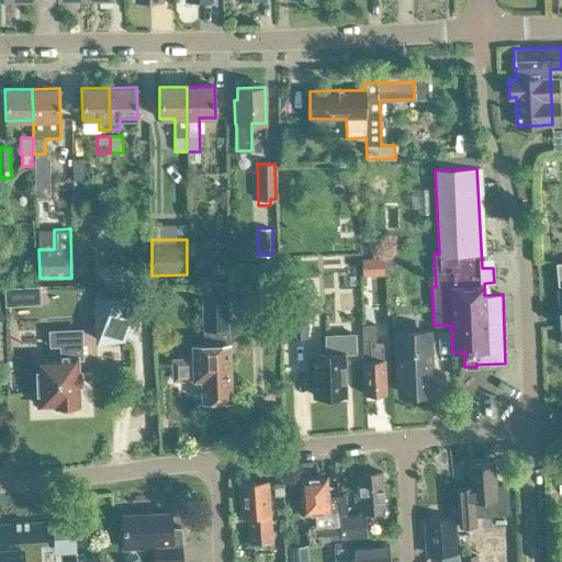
[(362,276),(384,274),(383,257),(361,258),(362,276)]
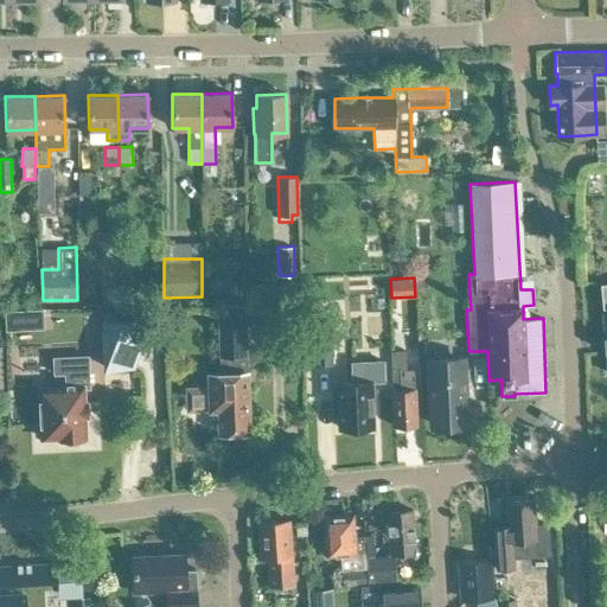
[(48,326),(46,306),(8,307),(8,327),(48,326)]
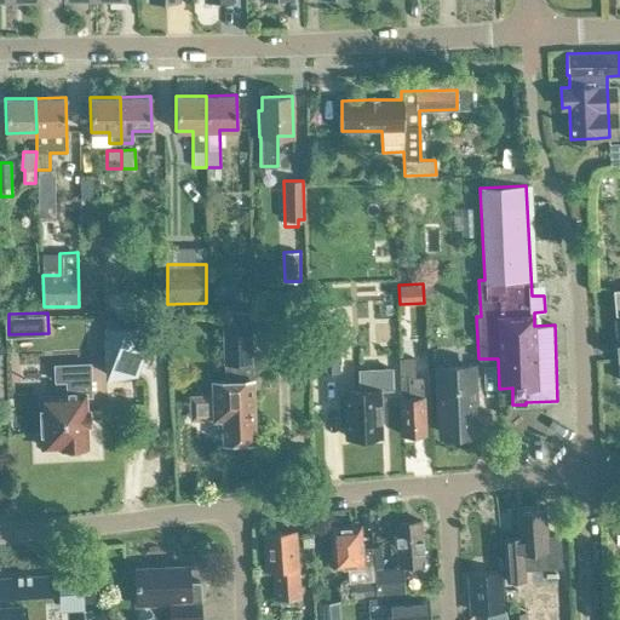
[(254,441),(251,320),(222,321),(224,380),(211,380),(212,395),(190,396),(190,419),(212,418),(212,419),(222,419),(223,441),(254,441)]
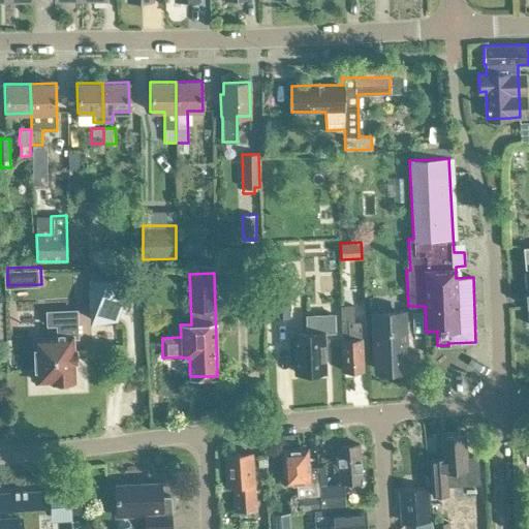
[(89,278),(91,321),(118,320),(134,277),(89,278)]
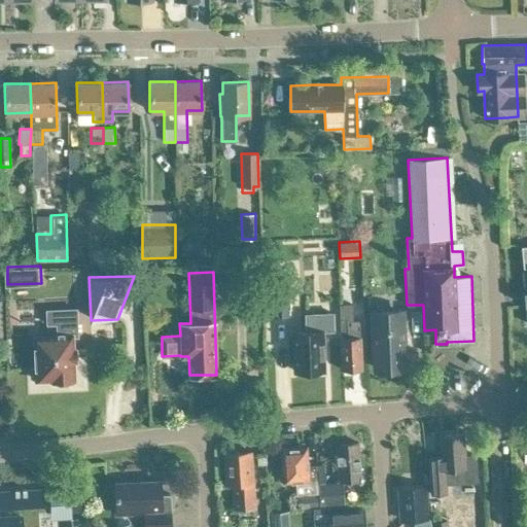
[(273,316),(287,315),(286,285),(272,285),(273,316)]
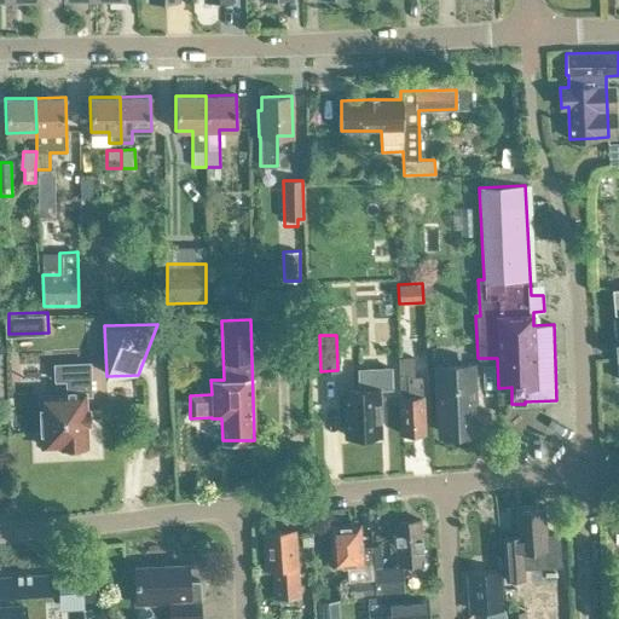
[(414,377),(412,358),(398,358),(401,434),(423,433),(421,376),(414,377)]
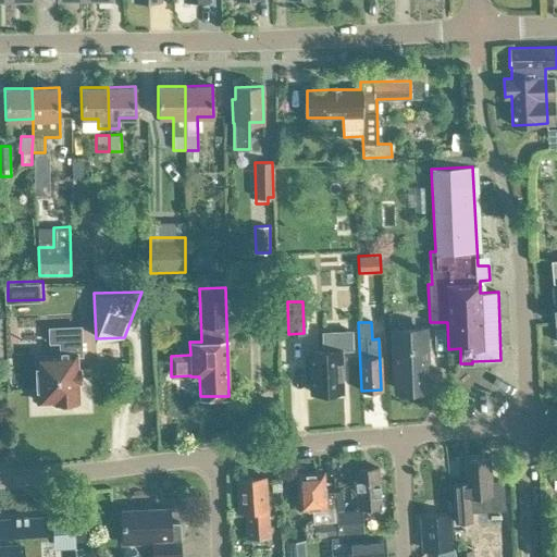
[(393,393),(430,392),(428,325),(390,327),(393,393)]
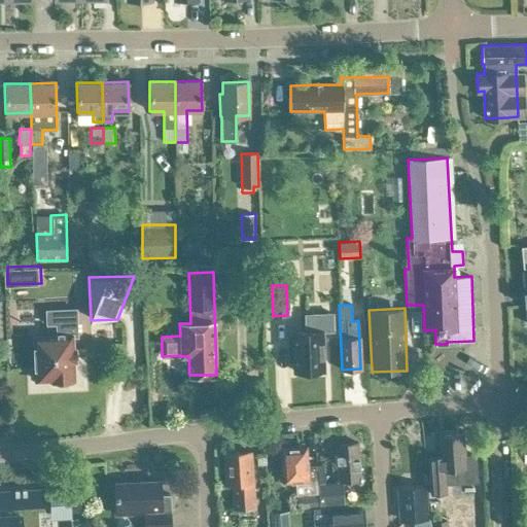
[(77,336),(76,309),(46,310),(47,324),(57,323),(57,336),(34,337),(36,380),(50,379),(50,381),(73,381),(73,361),(76,361),(76,350),(72,350),(72,337),(77,336)]
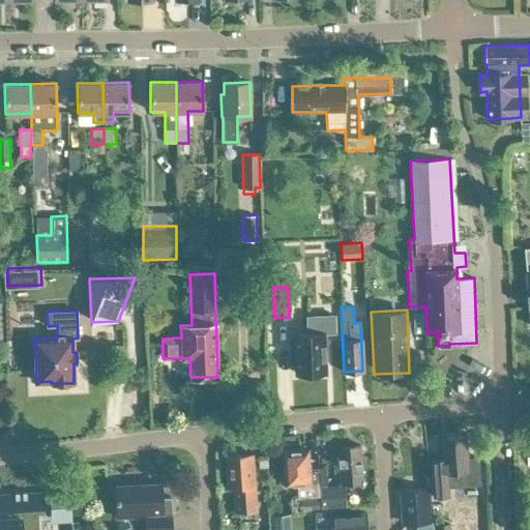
[(296,373),(324,372),(323,332),(335,332),(334,315),(306,316),(307,333),(295,333),(296,373)]
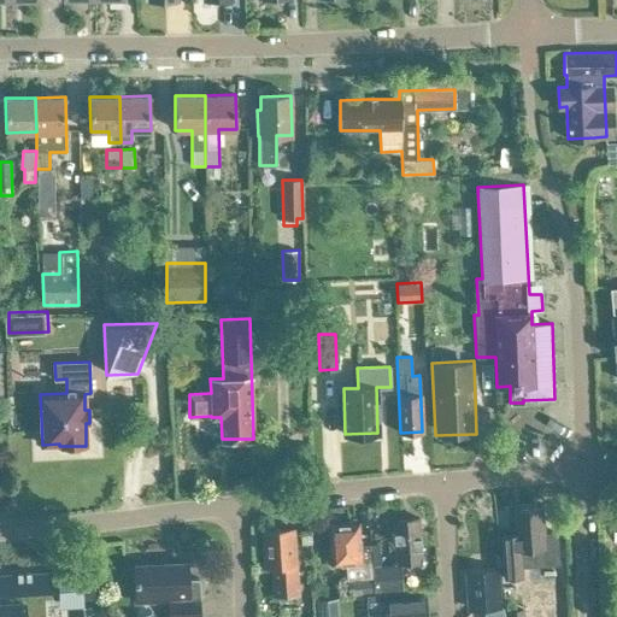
[(559,564),(557,532),(545,533),(542,507),(513,510),(516,533),(499,534),(503,579),(524,576),(523,566),(559,564)]
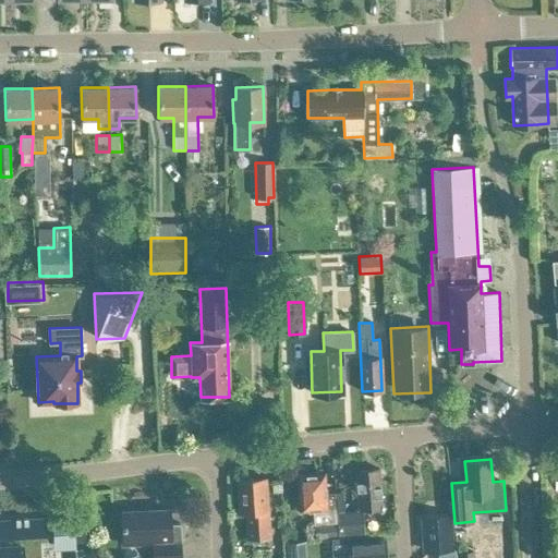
[(359,509),(381,507),(378,469),(355,471),(359,509)]
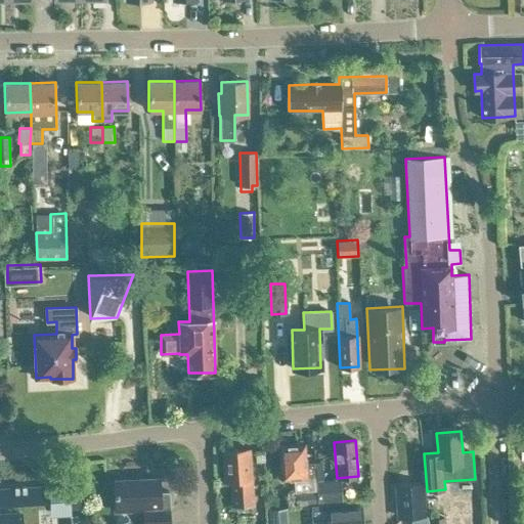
[(305,463),(304,444),(278,446),(281,479),(294,478),(295,492),(315,490),(313,463),(305,463)]
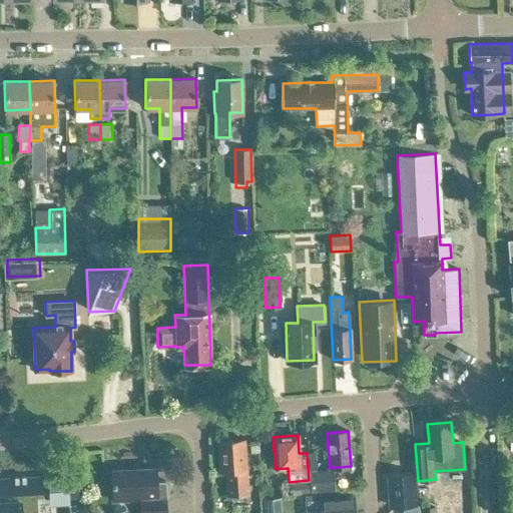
[(247,492),(245,470),(243,439),(217,441),(220,471),(225,471),(227,493),(247,492)]
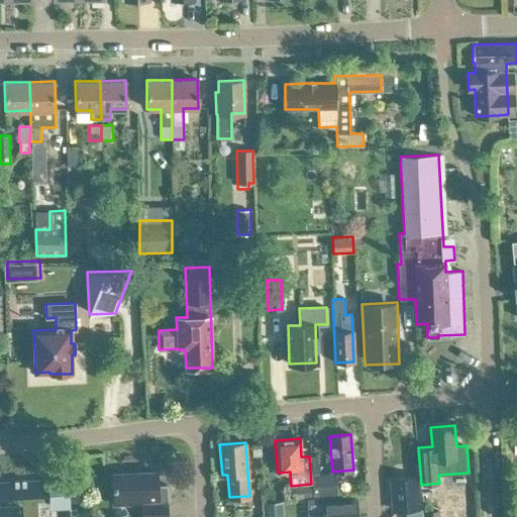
[(158,487),(158,472),(112,474),(114,504),(141,503),(141,516),(167,516),(166,486),(158,487)]
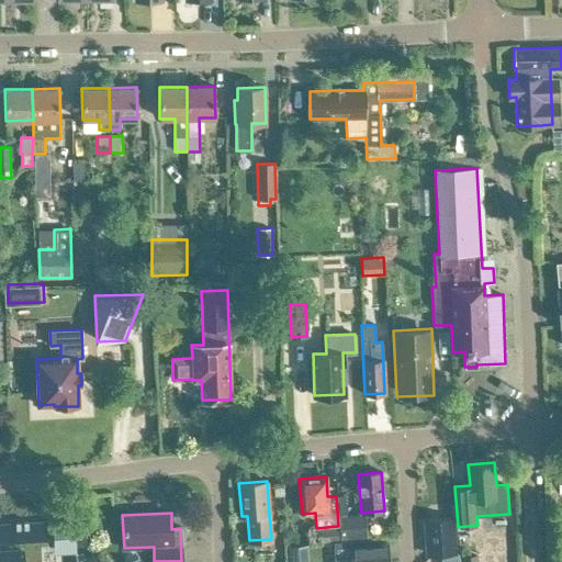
[(457,553),(454,517),(422,519),(425,555),(457,553)]
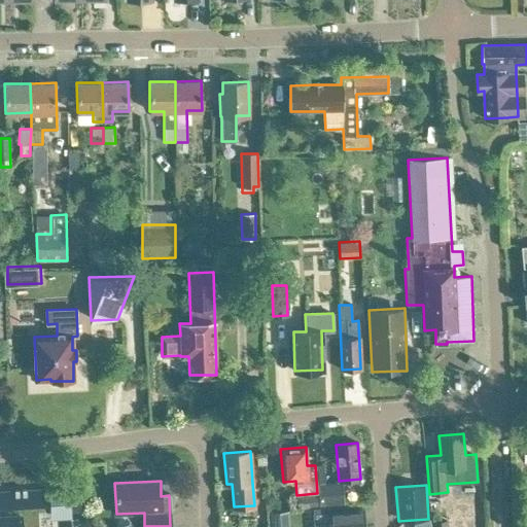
[(79,487),(67,488),(68,510),(81,510),(79,487)]
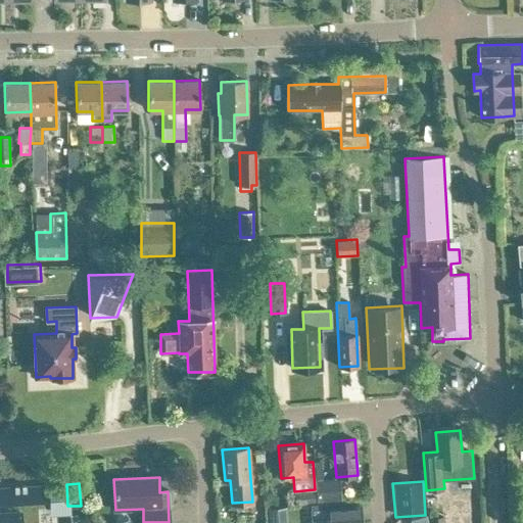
[(40,522),(40,508),(46,507),(46,503),(55,502),(54,484),(27,486),(27,485),(21,485),(21,486),(19,486),(19,485),(14,485),(14,486),(0,487),(0,522),(40,522)]
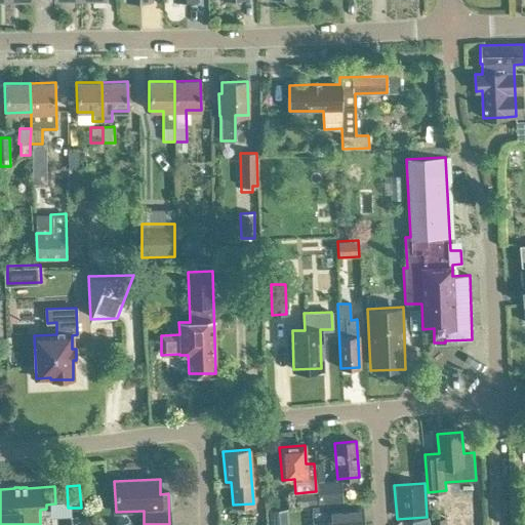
[(318,503),(311,505),(312,524),(362,524),(362,509),(330,511),(330,503),(318,503)]
